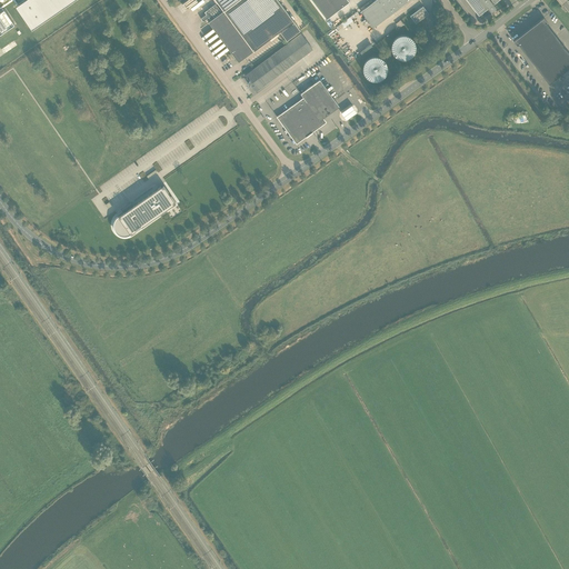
[(25,0),(15,8),(30,30),(75,0),(25,0)]
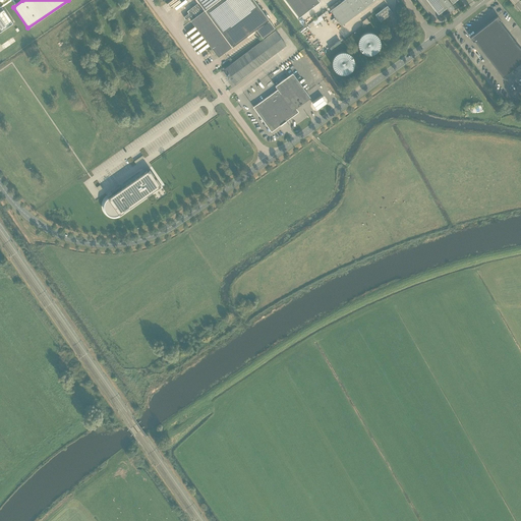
[(190,14),(193,18),(190,20),(218,57),(232,46),(255,29),(262,37),(275,27),(253,0),(197,0),(205,9),(203,11),(197,3),(187,10),(189,12),(184,16),(185,18),(190,14)]
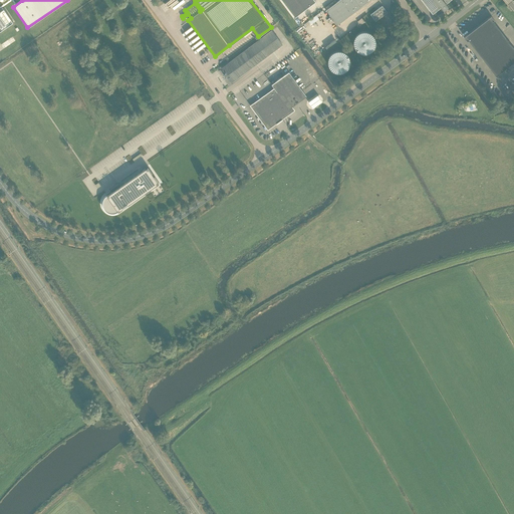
[(282,0),(294,16),(315,1),(313,0),(282,0)]
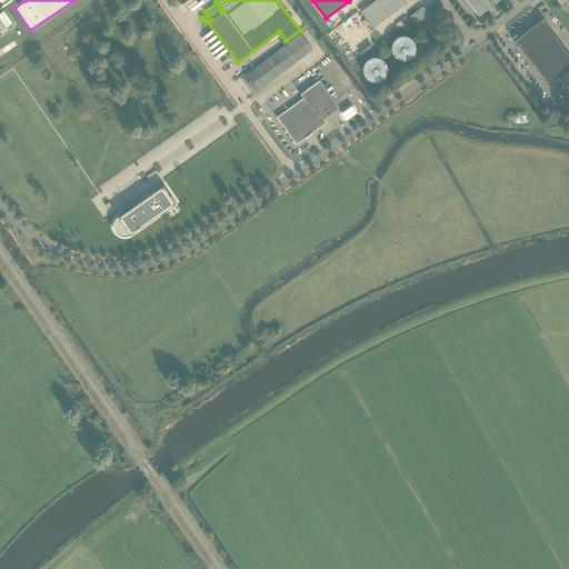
[(409,0),(375,0),(360,11),(373,28),(409,0)]
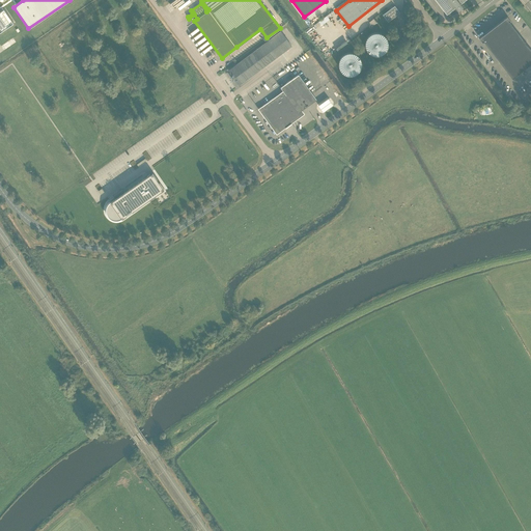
[(435,0),(446,15),(455,8),(457,11),(463,7),(460,4),(465,0),(435,0)]
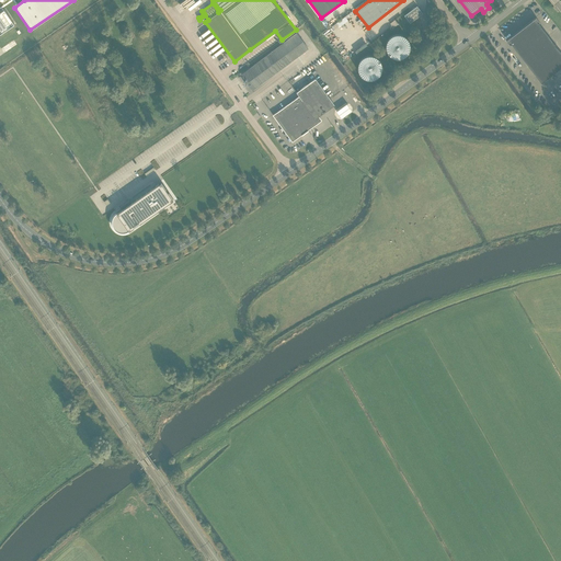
[(410,23),(422,14),(418,7),(405,16),(410,23)]
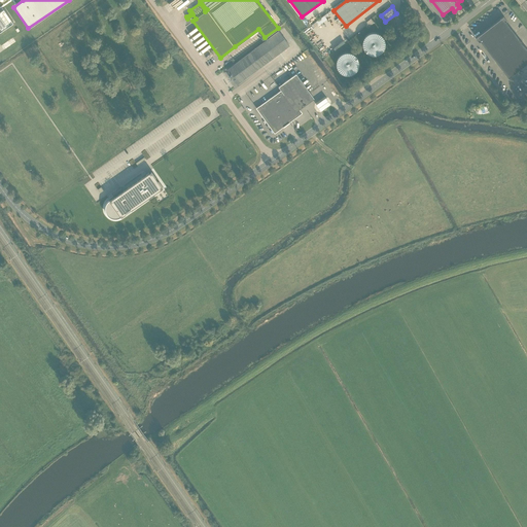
[(4,7),(0,9),(0,30),(13,21),(4,7)]
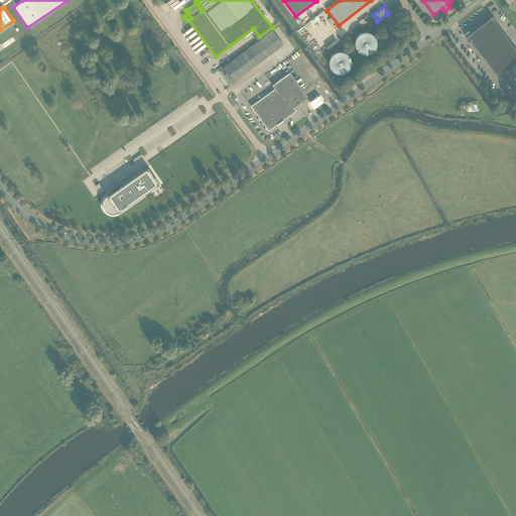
[(469,41),(470,40),(486,59),(486,60),(498,77),(515,61),(515,48),(510,41),(495,21),(496,20),(493,16),(466,37),(469,41)]
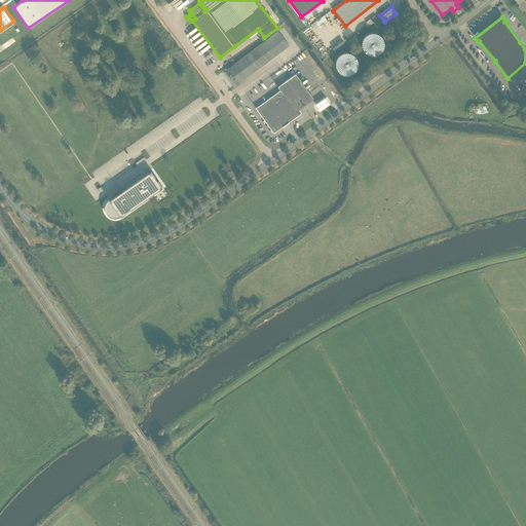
[(226,70),(237,84),(289,45),(277,31),(226,70)]
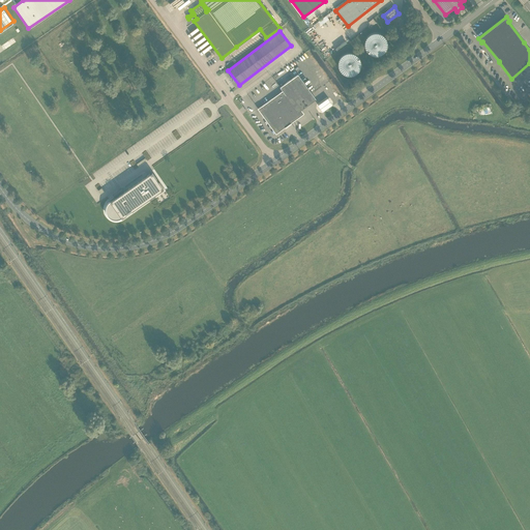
[(372,55),(375,56),(378,56),(381,55),(384,53),(386,51),(387,49),(387,46),(387,42),(386,39),(385,37),(382,35),(380,33),(377,33),(373,33),(370,35),(367,37),(365,40),(364,43),(365,47),(365,49),(367,52),(370,54),(372,55)]
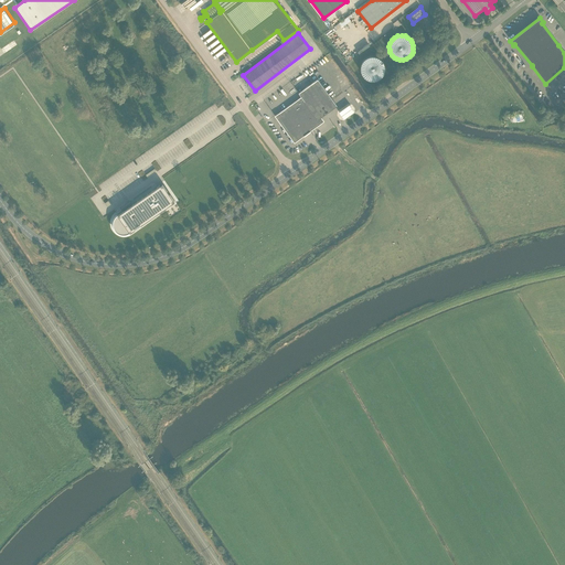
[(376,56),(373,56),(370,56),(366,59),(363,61),(361,64),(361,66),(361,70),(362,73),(363,76),(365,78),(369,80),(371,81),(374,81),(377,80),(381,77),(383,75),(384,72),(385,70),(385,66),(384,63),(382,60),(380,57),(376,56)]
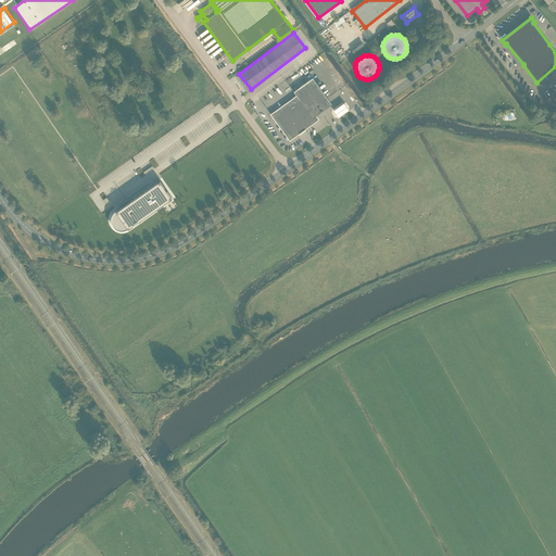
[(331,104),(312,78),(293,91),(297,96),(270,114),(289,140),(318,119),(315,115),(331,104)]
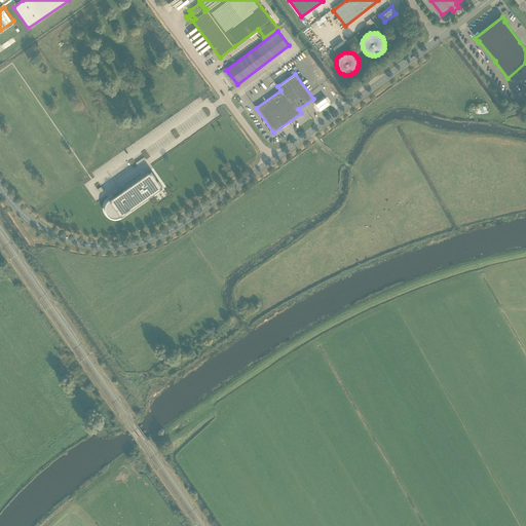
[(116,213),(118,212),(121,216),(162,187),(158,181),(157,181),(154,178),(155,177),(151,171),(109,199),(113,204),(111,205),(111,208),(111,209),(111,211),(113,212),(114,213),(116,213)]
